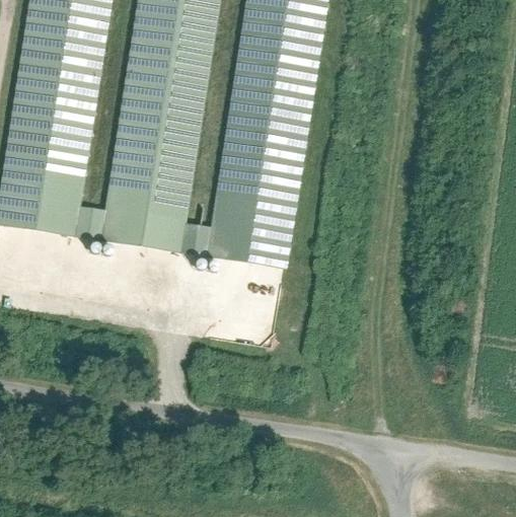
[(31,0),(0,208),(0,225),(77,237),(81,206),(113,0),(31,0)]
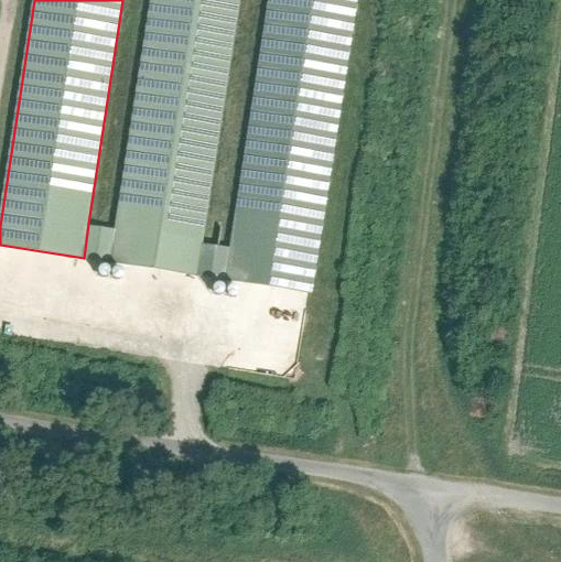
[(112,262),(197,276),(203,242),(239,0),(152,0),(118,228),(112,262)]
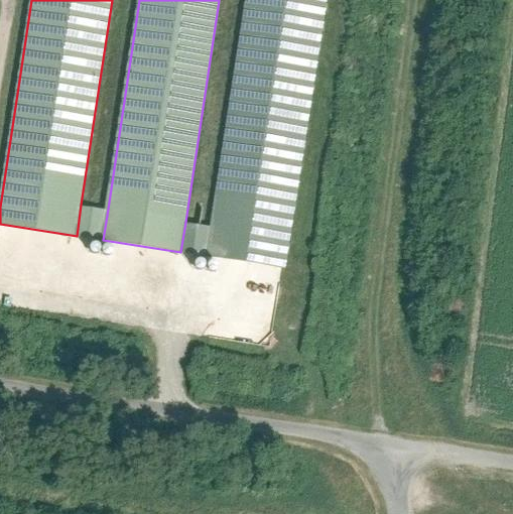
[(206,255),(283,267),(324,0),(244,0),(211,226),(206,255)]
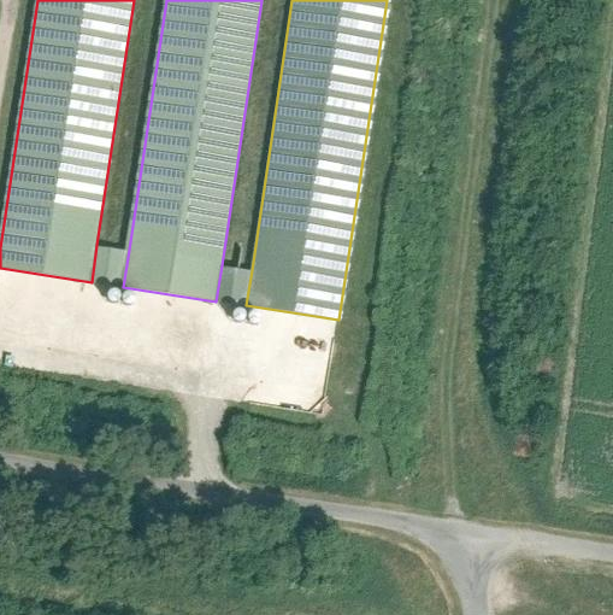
[(129,250),(96,245),(92,282),(123,287),(129,250)]
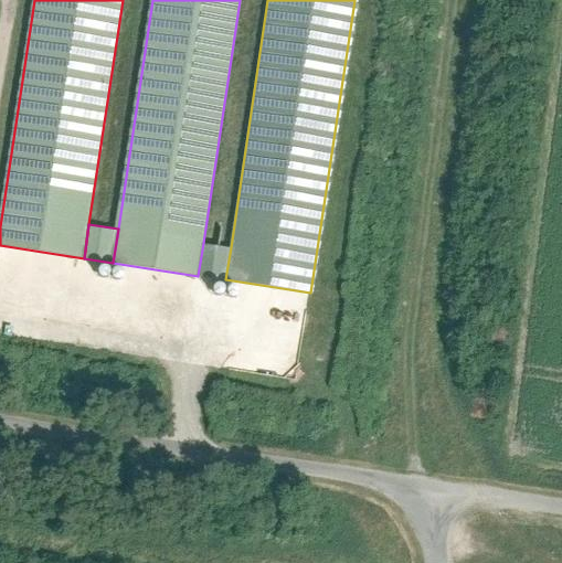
[(231,247),(203,243),(198,276),(225,279),(231,247)]
